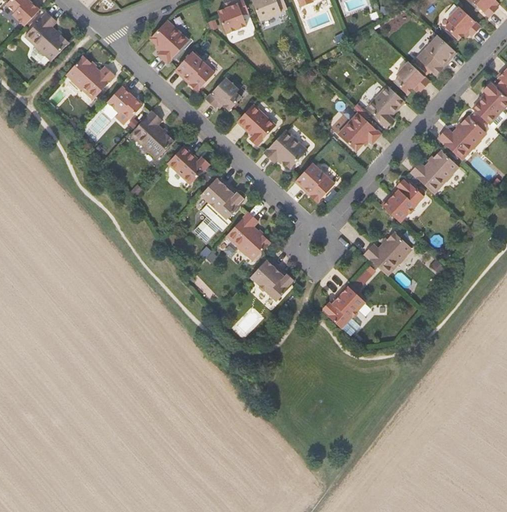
[(24,25),(41,7),(33,0),(8,0),(6,3),(14,11),(12,13),(24,25)]
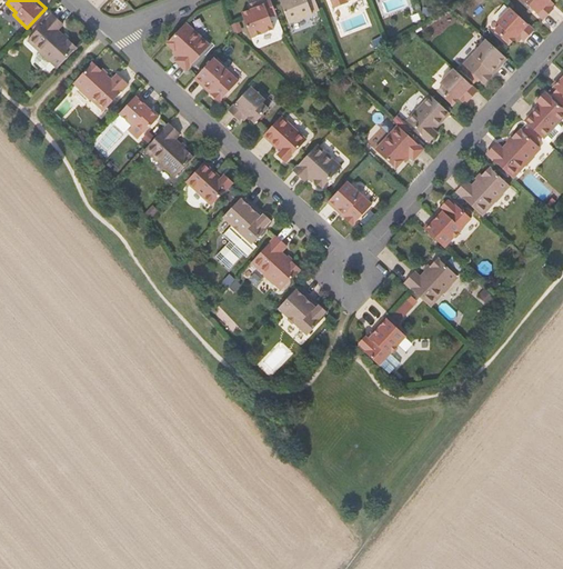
[(277,16),(270,0),(261,0),(251,5),(253,11),(242,16),(251,39),(274,30),(271,18),(277,16)]
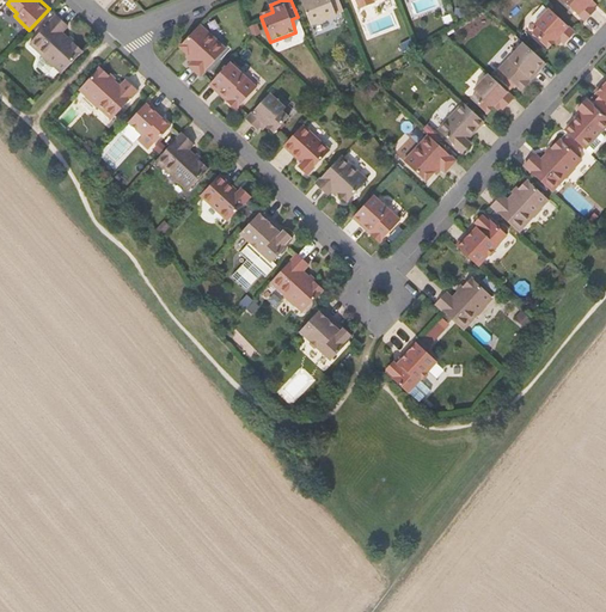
[(335,13),(335,12),(343,10),(338,0),(300,0),(310,24),(335,13)]
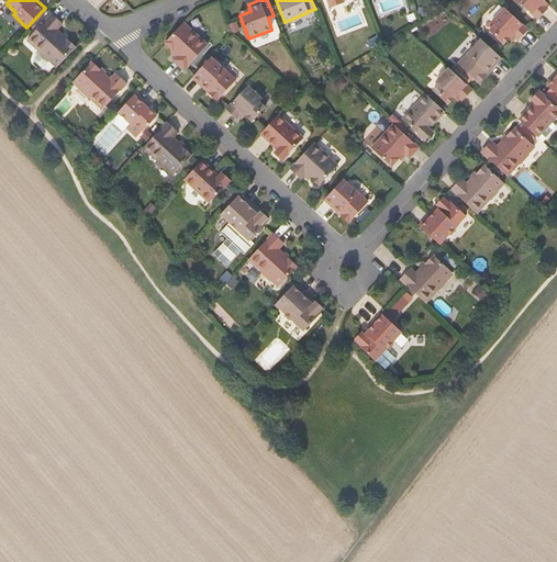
[(543,0),(517,0),(536,18),(547,8),(541,2),(543,0)]
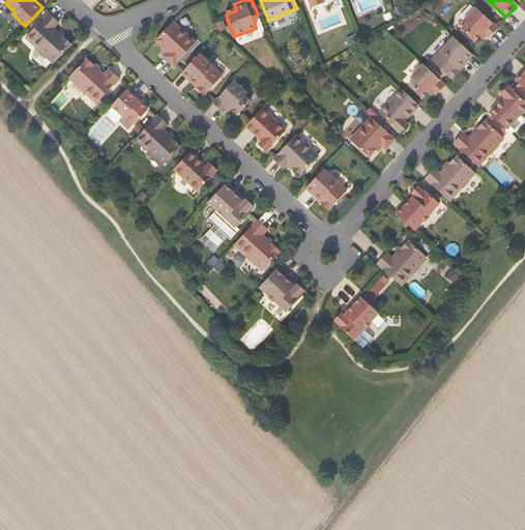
[(489,19),(475,6),(470,11),(467,9),(455,23),(476,43),(486,33),(480,28),(489,19)]
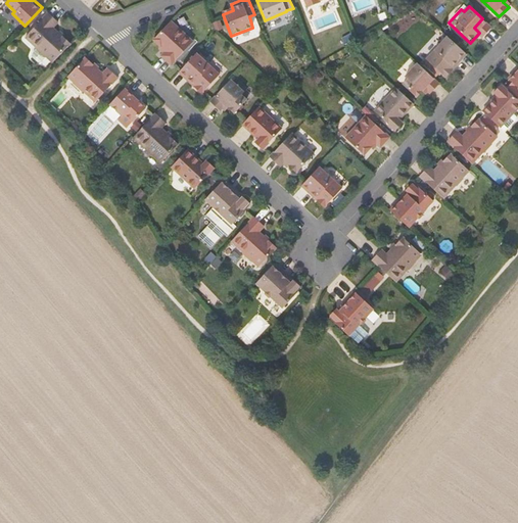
[(52,61),(69,43),(52,27),(57,21),(47,11),(25,36),(37,47),(33,50),(33,55),(38,60),(42,58),(45,55),(52,61)]
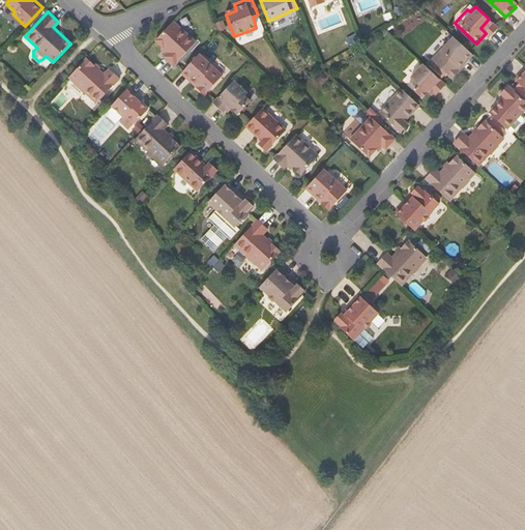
[(173,65),(195,41),(173,20),(155,39),(163,46),(162,47),(167,52),(163,55),(173,65)]
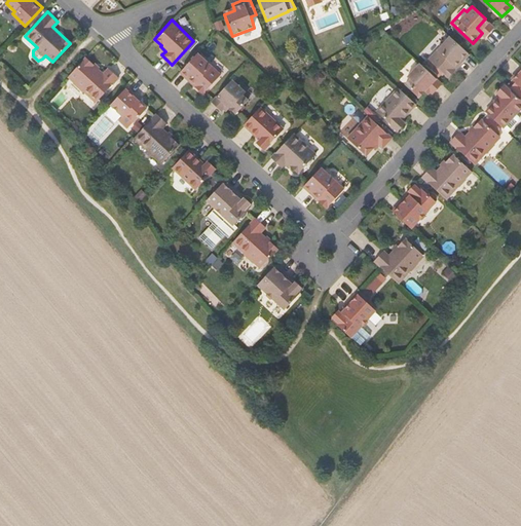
[(449,36),(428,59),(447,76),(453,69),(451,68),(455,64),(457,65),(469,53),(449,36)]
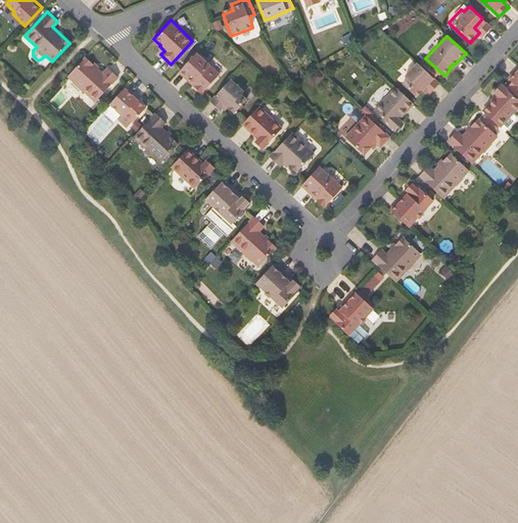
[(202,91),(221,72),(197,50),(180,69),(191,81),(193,78),(197,82),(196,84),(202,91)]
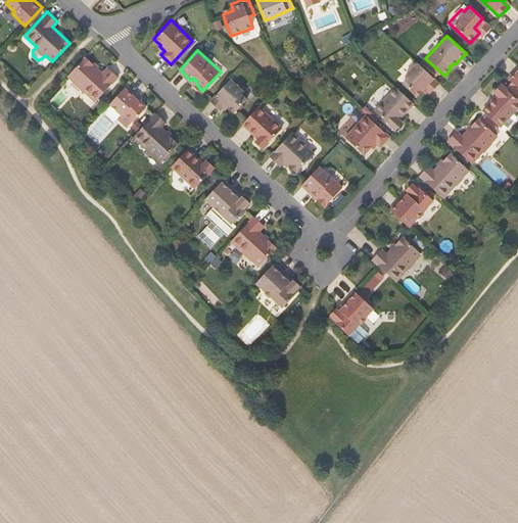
[(107,67),(102,73),(85,56),(67,75),(95,101),(116,77),(107,67)]
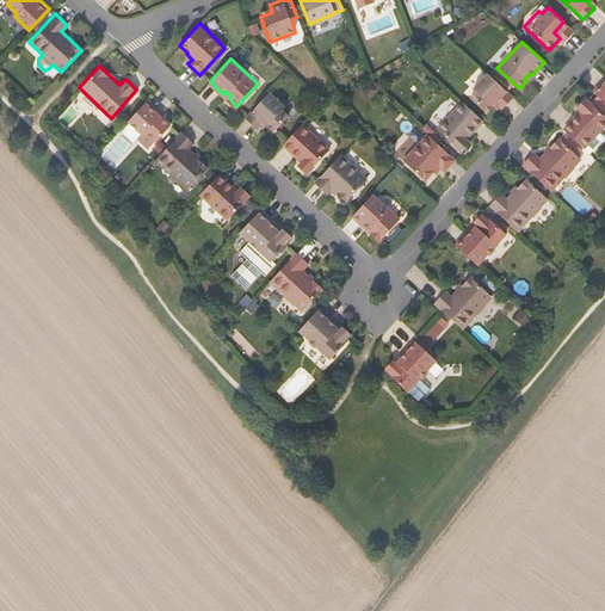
[(502,87),(487,73),(481,79),(477,75),(463,91),(488,115),(499,104),(493,98),(502,87)]
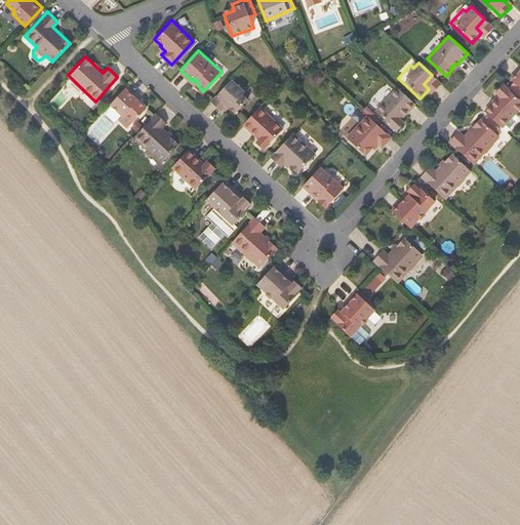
[(519,67),(509,78),(519,87),(519,67)]
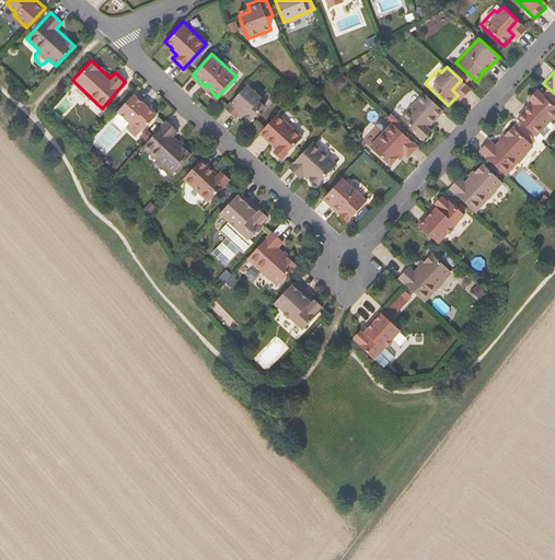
[(246,84),(224,107),(235,117),(241,112),(250,120),(264,105),(258,100),(261,97),(246,84)]
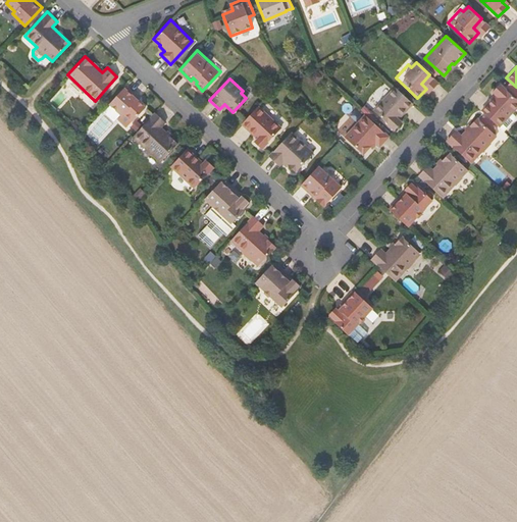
[(496,98),(494,96),(481,110),(499,125),(516,107),(516,99),(500,84),(493,91),(497,96),(496,98)]
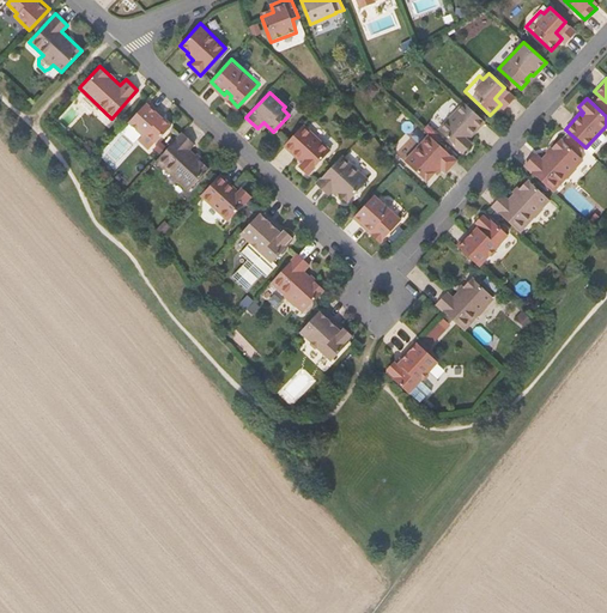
[(157,114),(159,111),(147,99),(128,121),(143,134),(145,132),(156,141),(170,126),(157,114)]
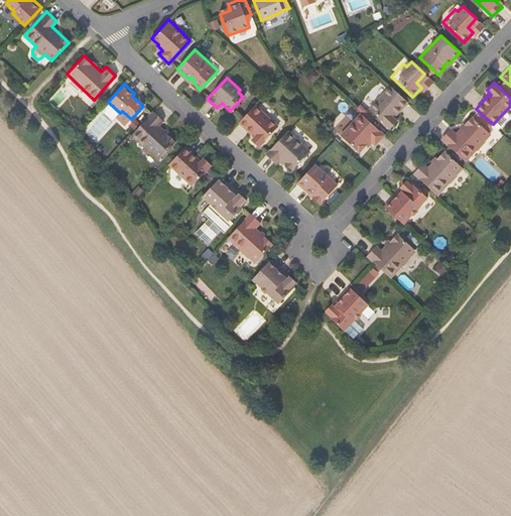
[(390,86),(369,109),(389,128),(396,120),(391,116),(393,114),(394,115),(407,101),(390,86)]
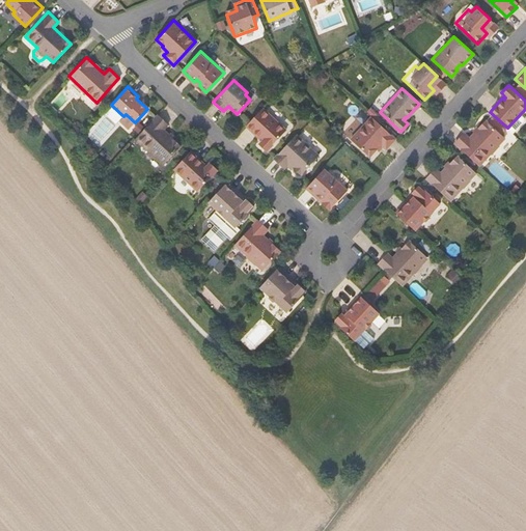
[(261,107),(246,124),(259,138),(260,137),(263,139),(258,143),(266,150),(285,130),(261,107)]
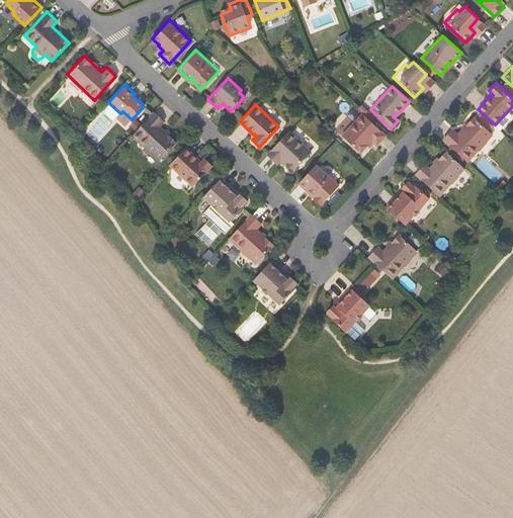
[(176,142),(159,125),(163,120),(153,111),(132,135),(152,155),(152,154),(159,160),(176,142)]
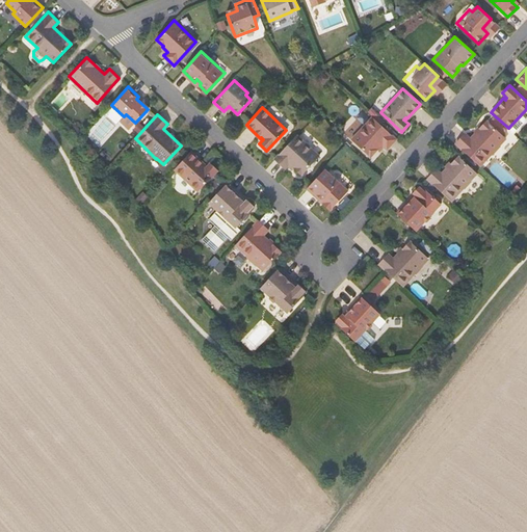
[(395,138),(372,116),(351,139),(370,157),(376,149),(377,150),(383,144),(386,149),(395,138)]
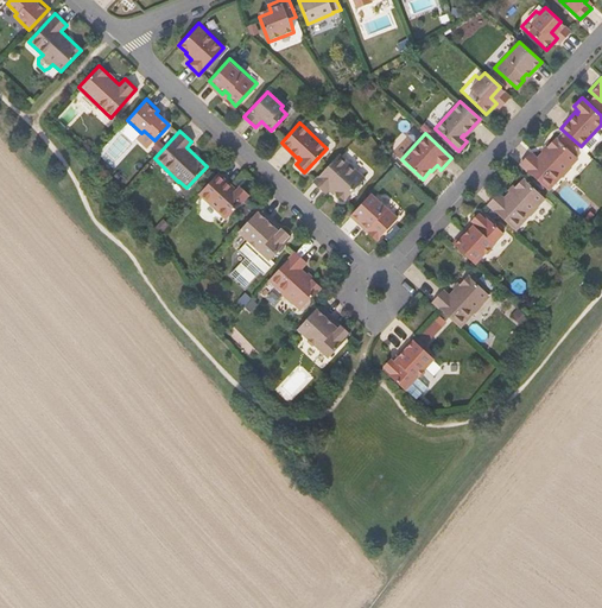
[(538,159),(532,153),(521,165),(549,190),(562,177),(572,166),(571,166),(578,158),(557,138),(538,159)]
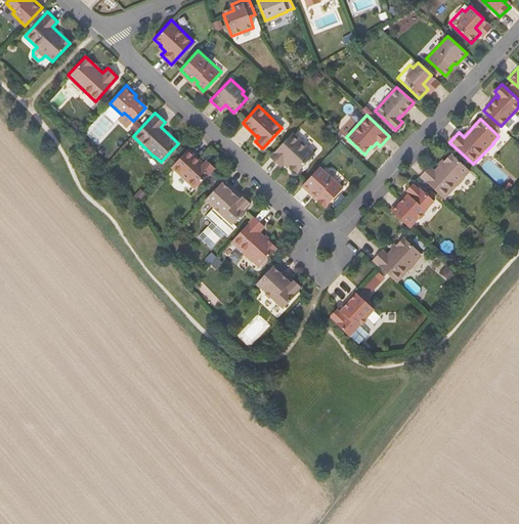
[(292,132),(269,156),(279,166),(284,161),(288,166),(290,165),(297,171),(314,153),(292,132)]
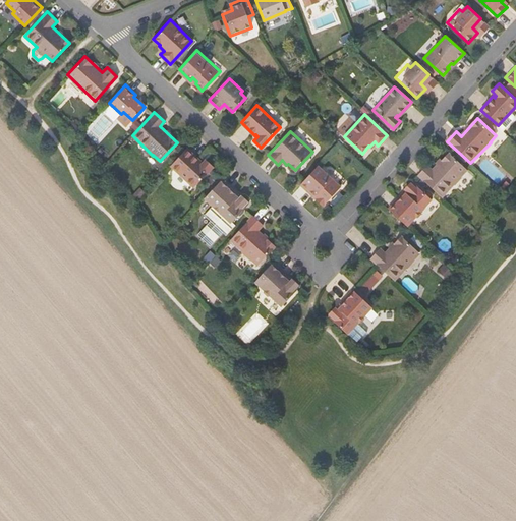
[(439,143),(422,161),(417,156),(407,166),(432,187),(444,175),(451,168),(451,167),(457,160),(439,143)]
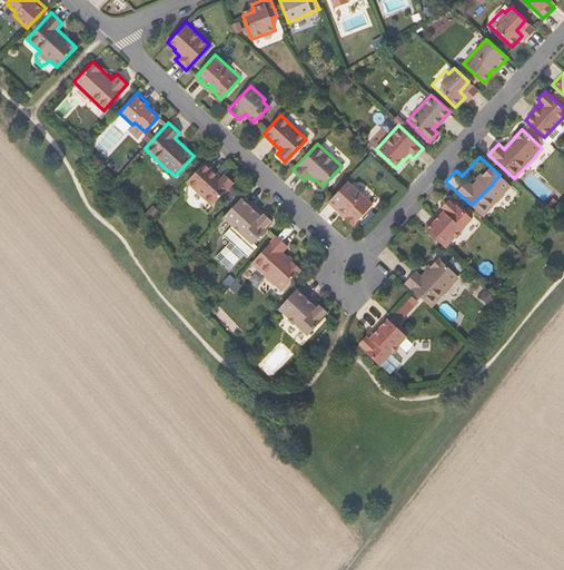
[(217,177),(218,176),(204,161),(186,180),(211,204),(233,182),(224,174),(219,179),(217,177)]
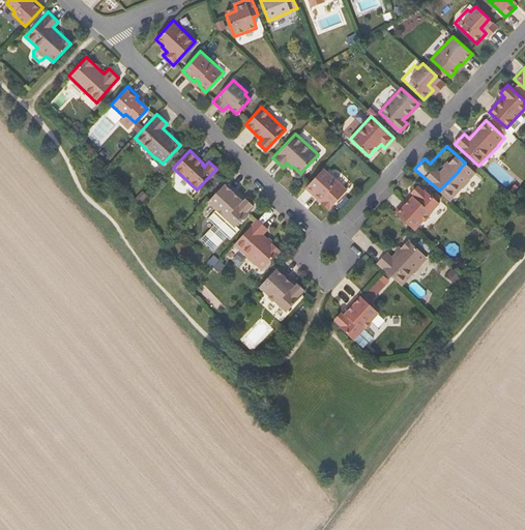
[(322,168),(304,187),(317,199),(319,197),(323,200),(321,202),(328,209),(346,189),(322,168)]
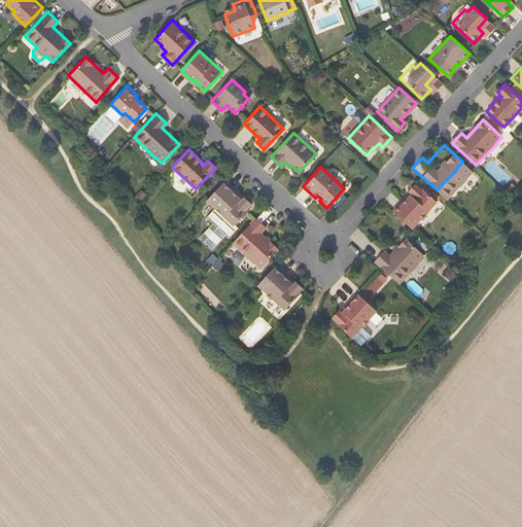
[(223,180),(206,200),(214,207),(206,216),(213,223),(199,238),(211,249),(224,235),(228,238),(237,227),(233,224),(250,206),(249,204),(243,198),(243,199),(241,197),(239,199),(236,196),(238,194),(223,180)]
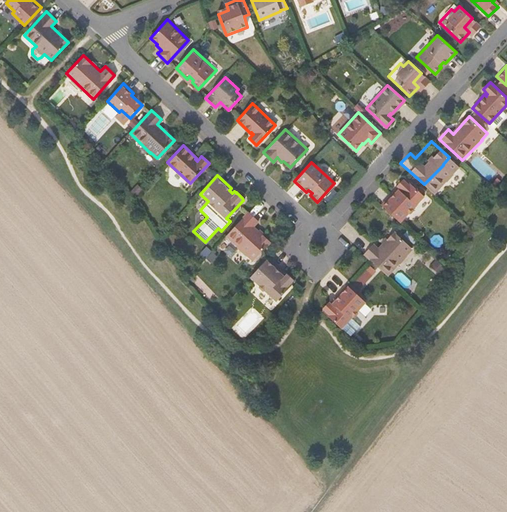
[(398,189),(395,192),(394,190),(381,204),(399,221),(407,213),(409,213),(412,210),(413,206),(423,195),(405,178),(403,180),(402,179),(397,185),(398,186),(396,188),(398,189)]
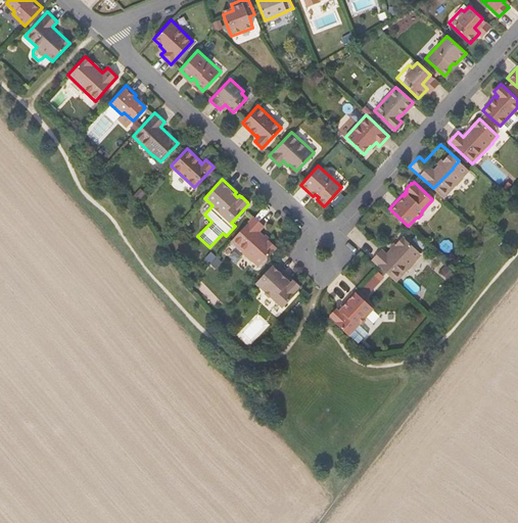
[(252,216),(231,240),(242,251),(250,259),(251,259),(259,266),(275,247),(257,231),(263,226),(252,216)]
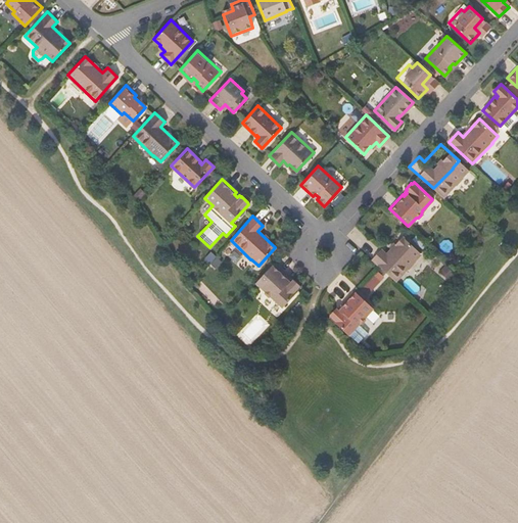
[(380,267),(404,289),(416,276),(423,269),(423,268),(429,260),(410,244),(394,262),(389,256),(380,267)]
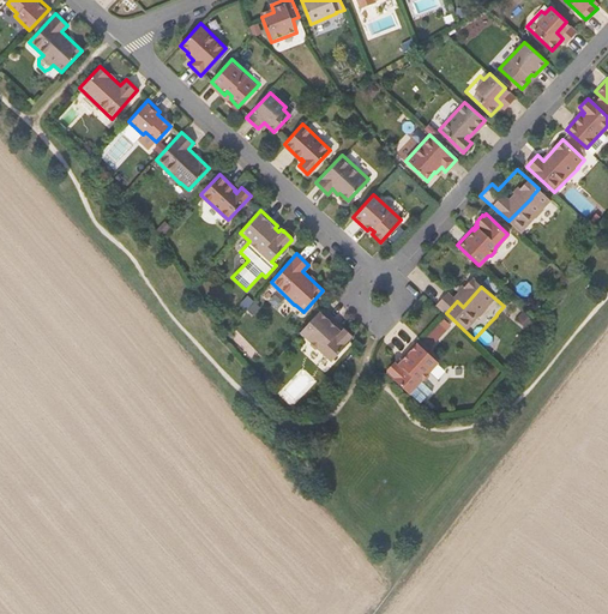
[(319,311),(299,332),(309,343),(308,345),(312,349),(317,349),(330,362),(350,339),(348,337),(349,337),(342,330),(341,331),(338,329),(336,331),(333,329),(335,326),(319,311)]
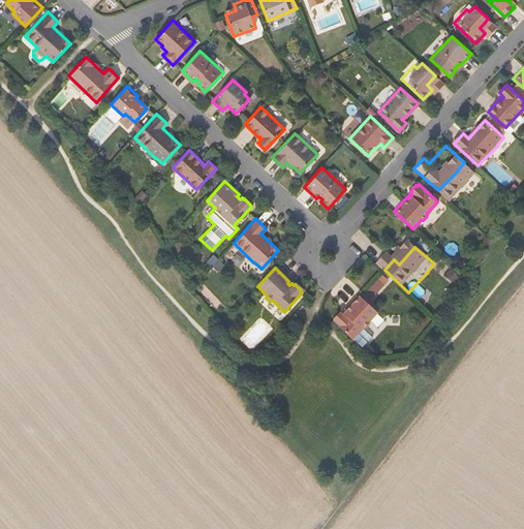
[(369,290),(378,300),(392,284),(382,275),(369,290)]
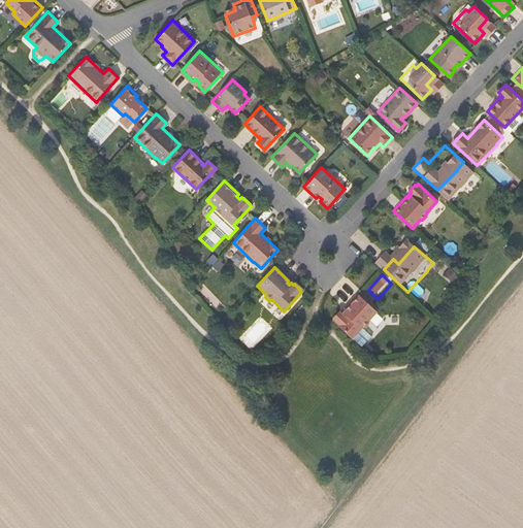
[(333,318),(334,318),(332,320),(351,337),(362,326),(365,326),(367,323),(368,320),(377,310),(357,293),(344,307),(346,309),(342,312),(341,310),(339,312),(338,311),(333,318)]
